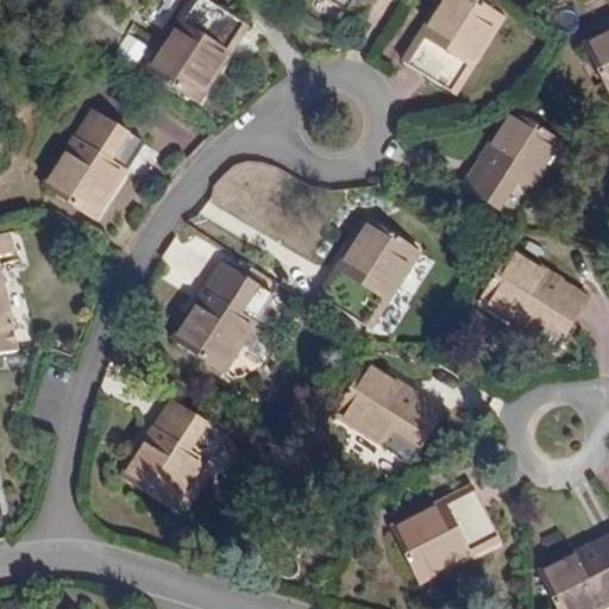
[(180,19),(169,36),(177,41),(165,57),(158,51),(146,70),(200,104),(249,26),(207,0),(195,0),(181,20),(180,19)]
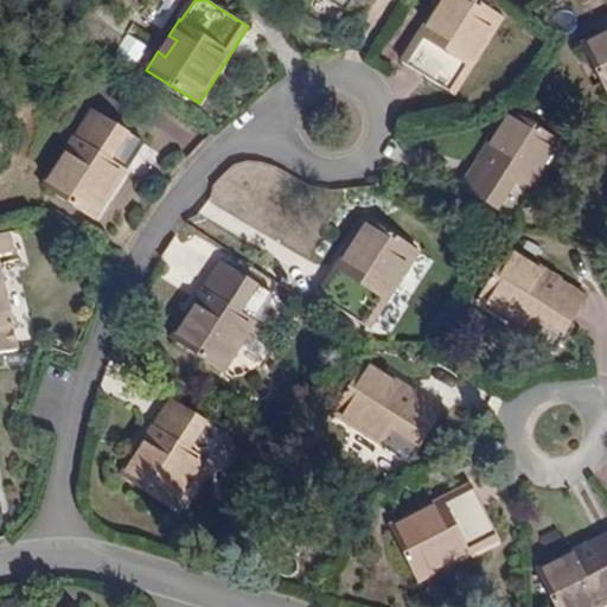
[(477,0),(441,0),(449,5),(438,24),(429,18),(420,34),(421,36),(406,64),(454,94),(503,16),(477,0)]
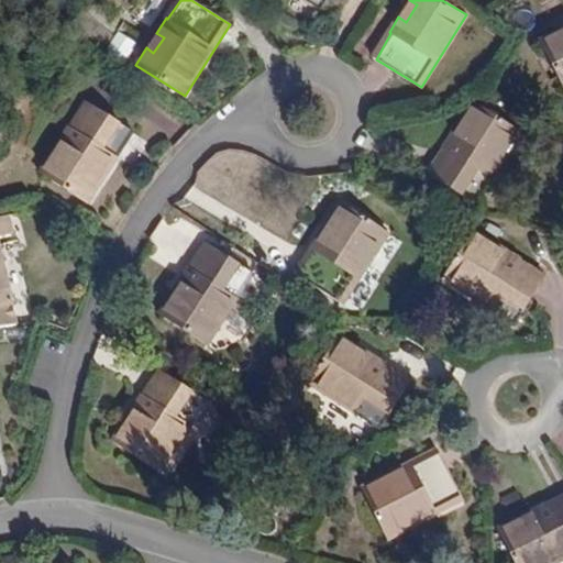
[(417,4),(409,0),(408,0),(398,17),(406,22),(417,4)]
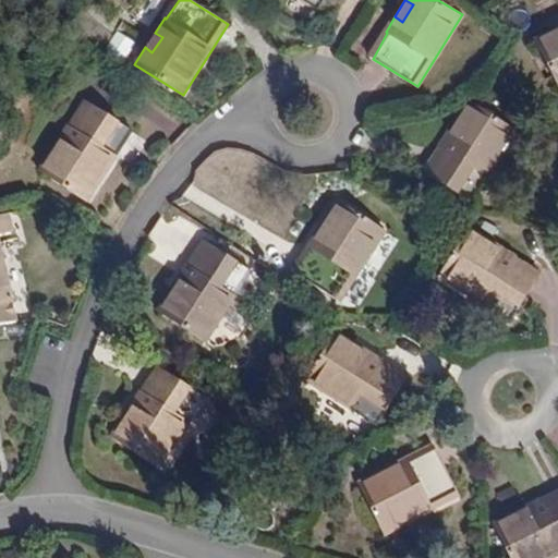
[(557,36),(557,37),(554,29),(534,39),(557,84),(557,36)]
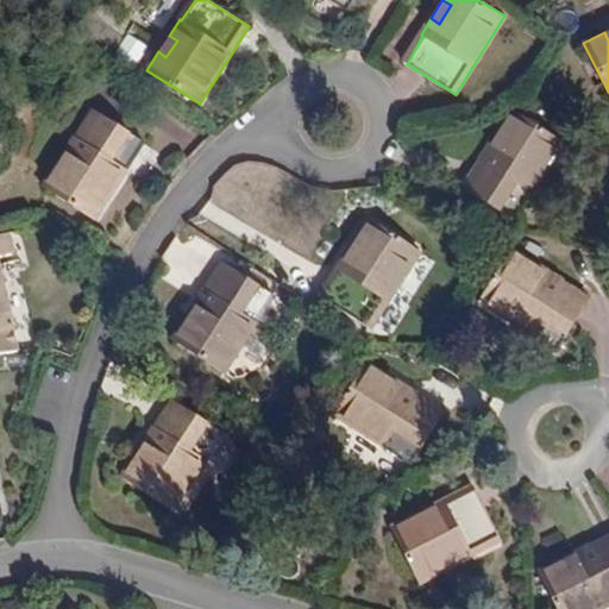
[(177,41),(169,36),(158,51),(165,57),(177,41)]
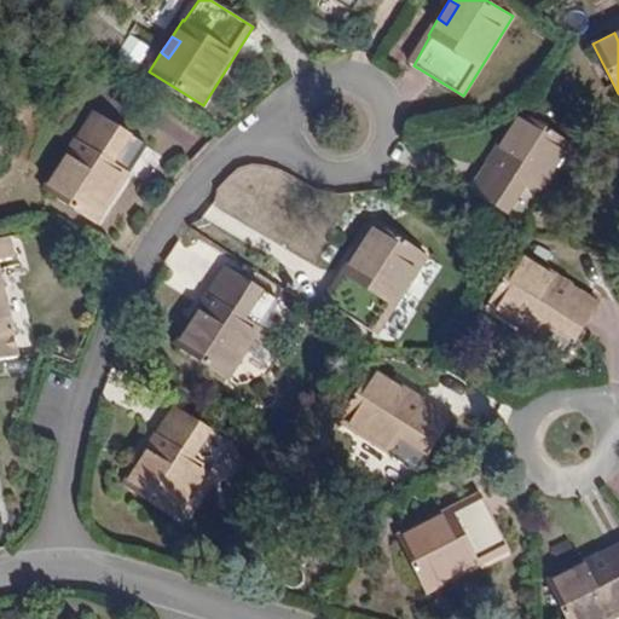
[(519,111),(508,129),(516,134),(507,151),(497,145),(486,163),(490,165),(472,191),(522,225),(573,144),(519,111)]
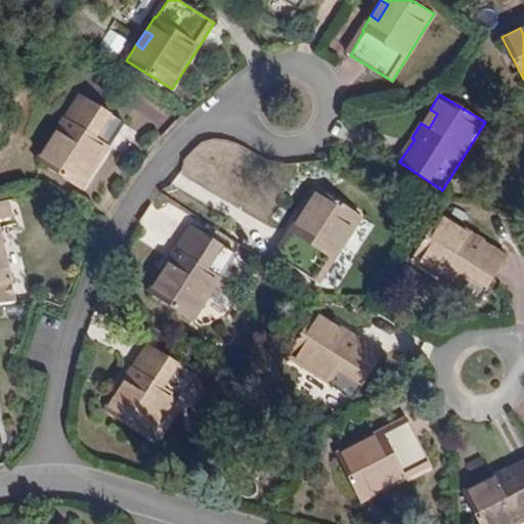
[(63,117),(54,131),(61,136),(53,149),(46,144),(36,161),(82,188),(125,123),(81,95),(66,118),(63,117)]
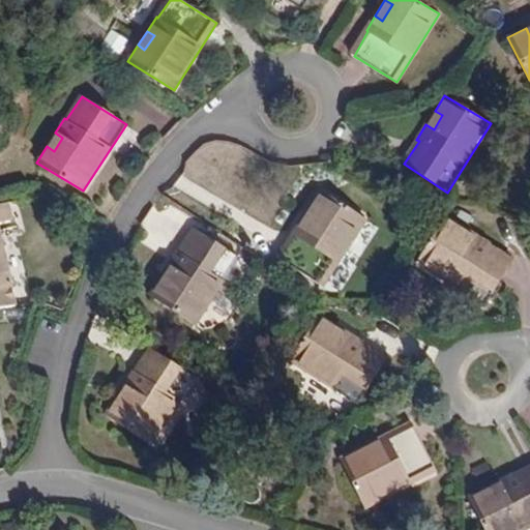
[(442,115),(435,111),(425,124),(434,129),(442,115)]
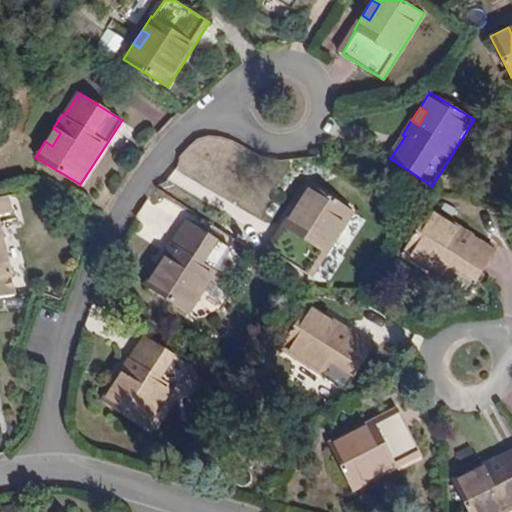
[(60,133),(53,128),(45,141),(52,146),(60,133)]
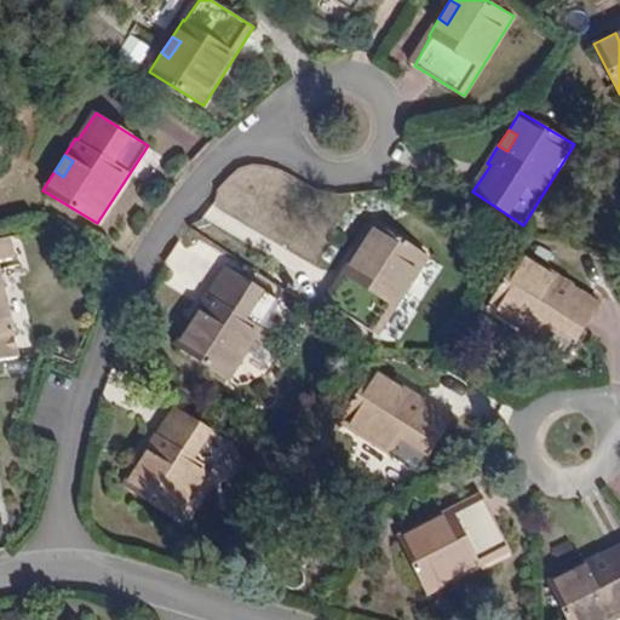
[(375,223),(365,240),(373,246),(361,264),(351,258),(342,275),(345,277),(327,303),(378,336),(428,257),(375,223)]
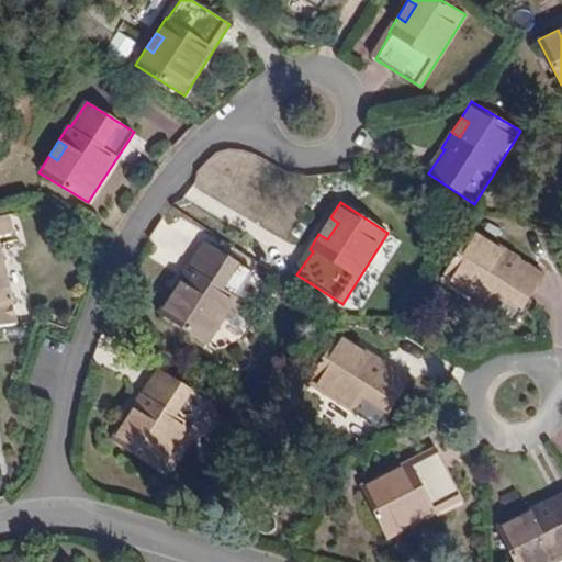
[(0,236),(11,233),(8,215),(0,216),(0,310),(14,306),(0,247),(0,236)]
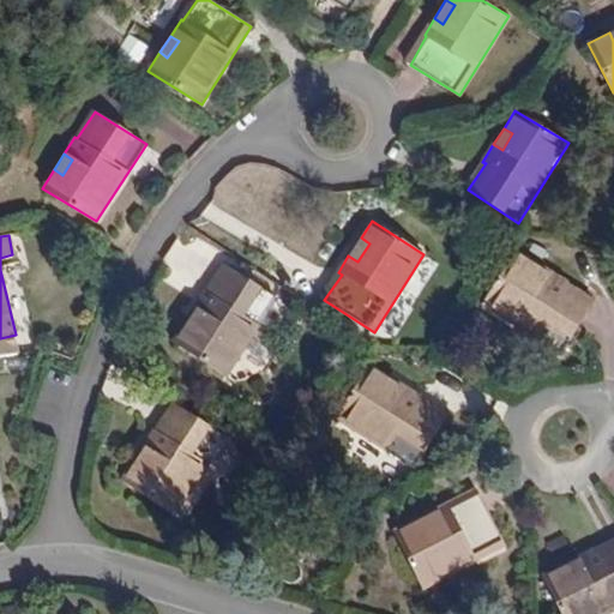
[(369,244),(361,238),(348,256),(357,262),(369,244)]
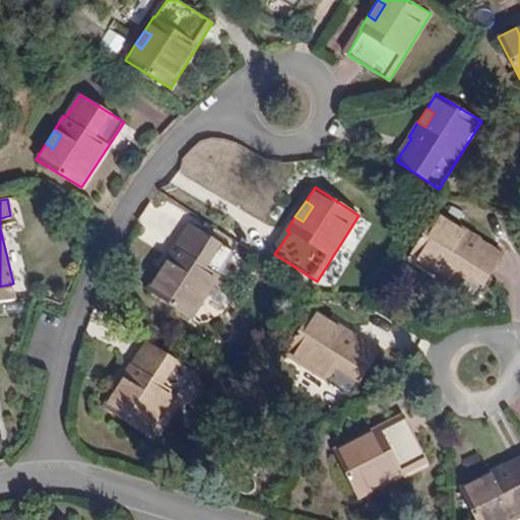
[(480,240),(466,231),(461,238),(449,230),(454,222),(437,211),(409,258),(477,299),(503,256),(479,242),(480,240)]
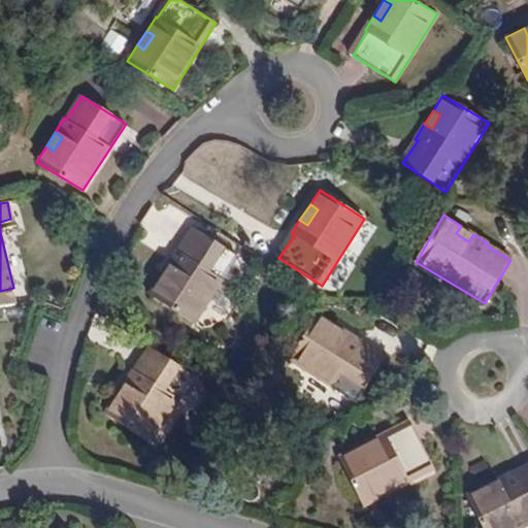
[(468,241),(473,234),(461,226),(456,233),(468,241)]
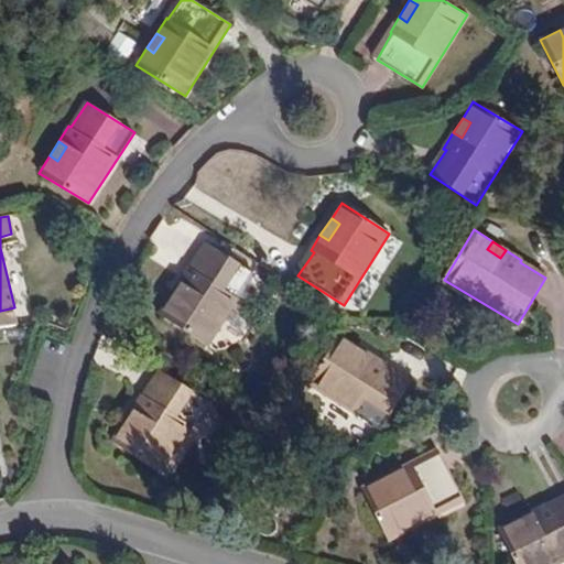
[(188,268),(177,284),(185,290),(176,304),(169,297),(158,315),(207,346),(253,273),(206,243),(190,269),(188,268)]
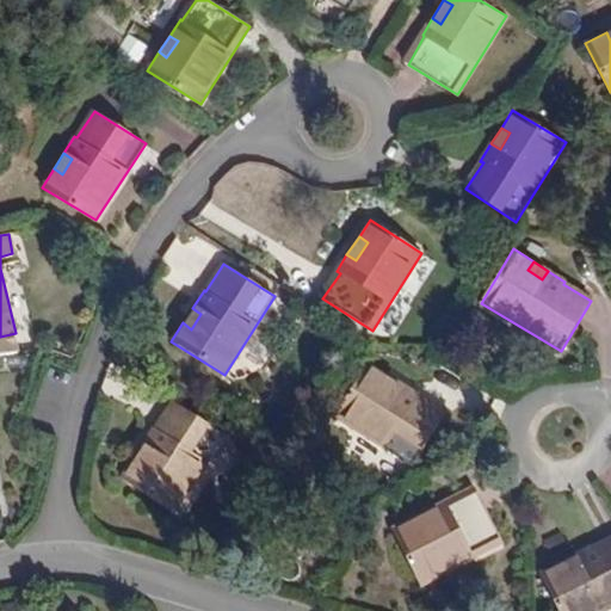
[(201,314),(192,308),(183,322),(191,329),(201,314)]
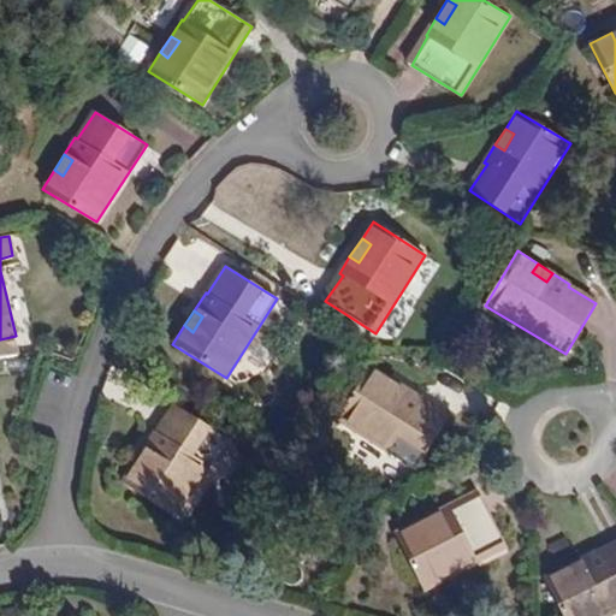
[(424,398),(406,388),(401,395),(386,385),(391,378),(372,367),(338,419),(416,469),(449,419),(421,402),(424,398)]
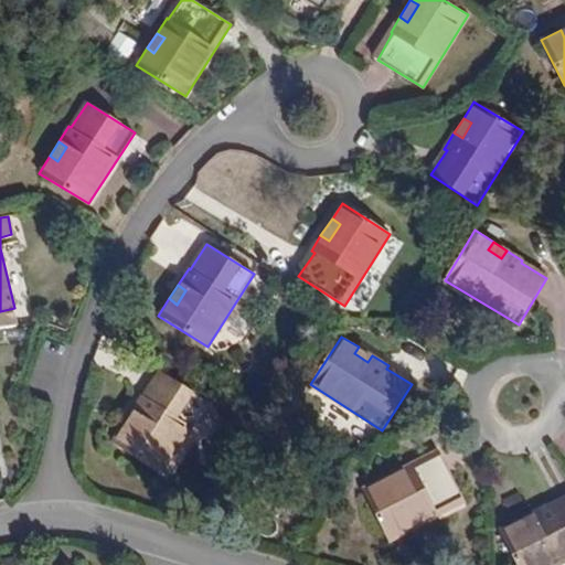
[(368,362),(372,355),(359,347),(354,353),(368,362)]
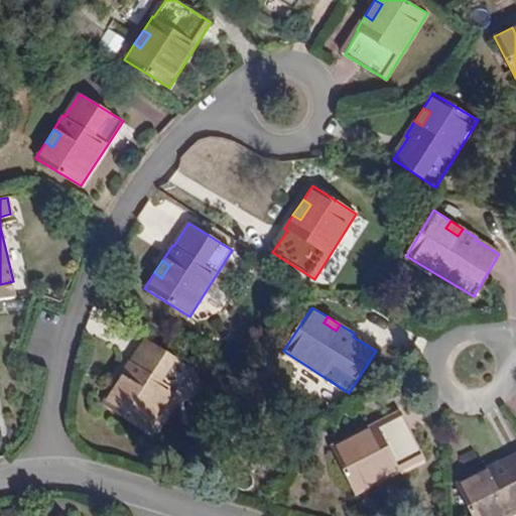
[(131,360),(121,375),(129,380),(120,393),(113,387),(102,403),(147,433),(189,368),(148,341),(134,362),(131,360)]
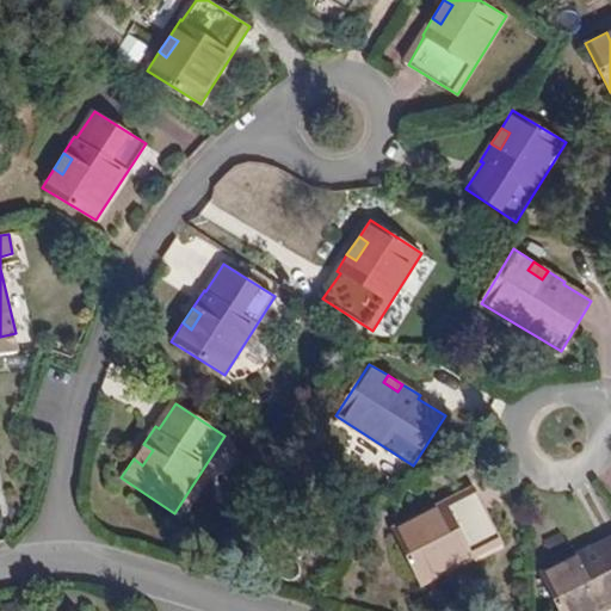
[(153,450),(143,444),(134,458),(142,466),(153,450)]
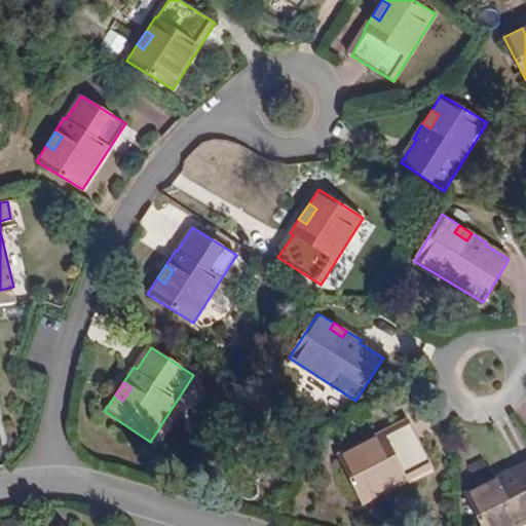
[(383,431),(367,441),(370,447),(358,454),(353,447),(337,457),(361,503),(434,466),(410,421),(385,434),(383,431)]
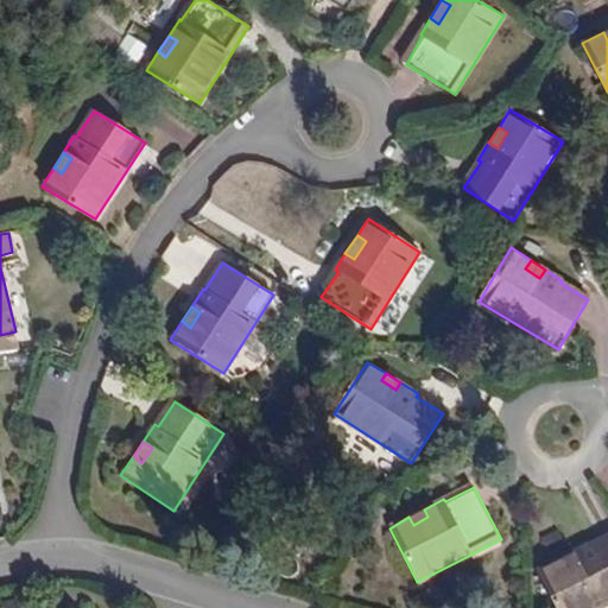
[(428,517),(424,510),(409,517),(413,525),(428,517)]
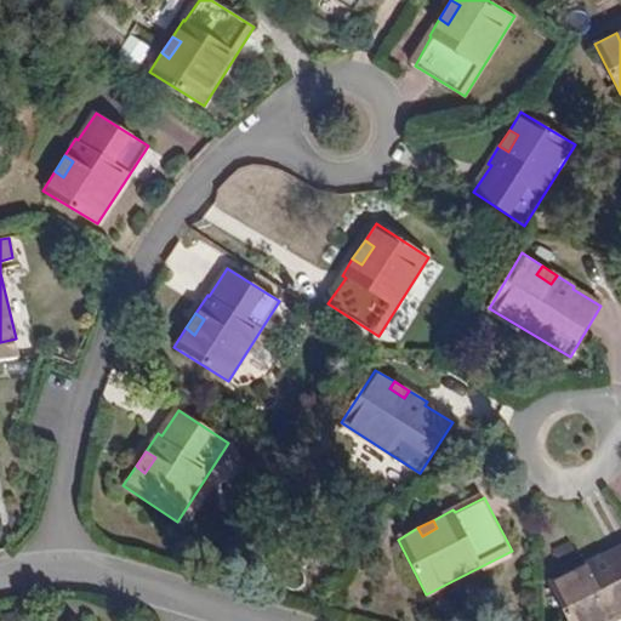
[(604,554),(586,564),(590,573),(573,582),(568,573),(550,585),(568,620),(614,620),(620,617),(620,548),(605,557),(604,554)]
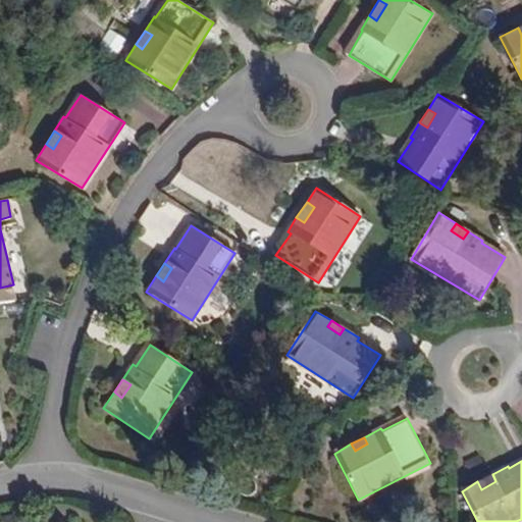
[(496,481),(492,474),(477,481),(481,489),(496,481)]
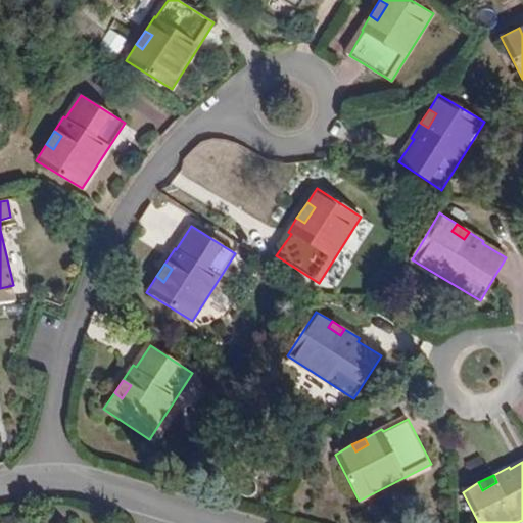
All buildings are outlined.
